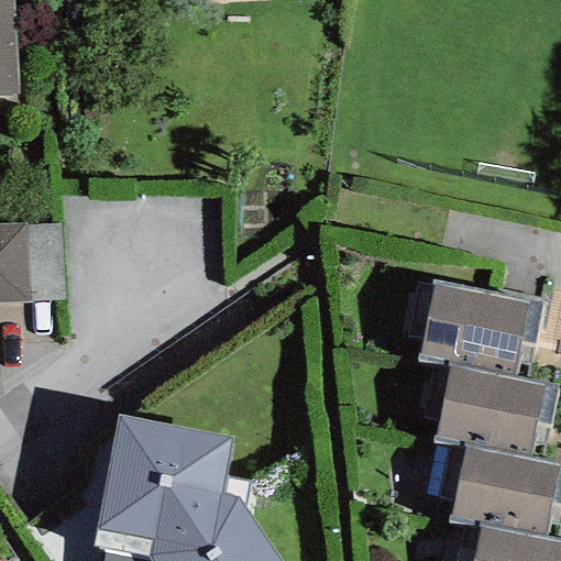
[(0,0),(0,94),(20,94),(13,0),(0,0)]
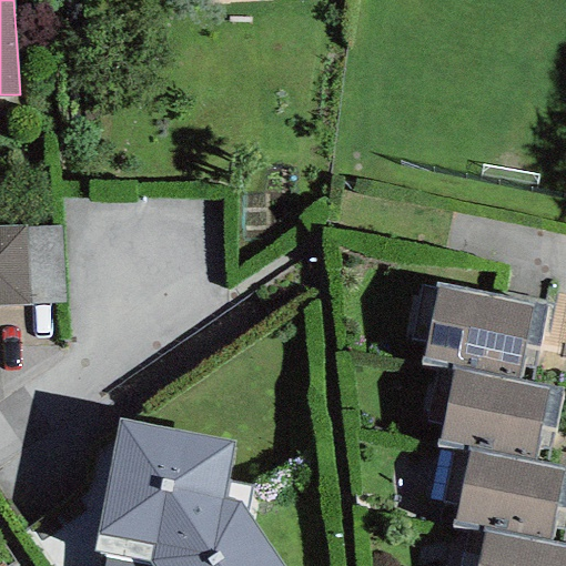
[(0,304),(31,303),(28,223),(0,223),(0,304)]
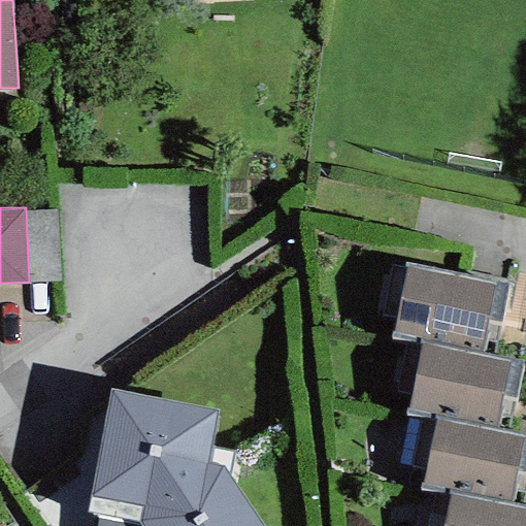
[(525,505),(522,504),(525,491),(525,434),(508,431),(524,362),(495,356),(511,280),(468,269),(467,273),(407,260),(393,334),(422,339),(406,412),(437,418),(421,487),(451,492),(444,525),(525,525),(525,505)]
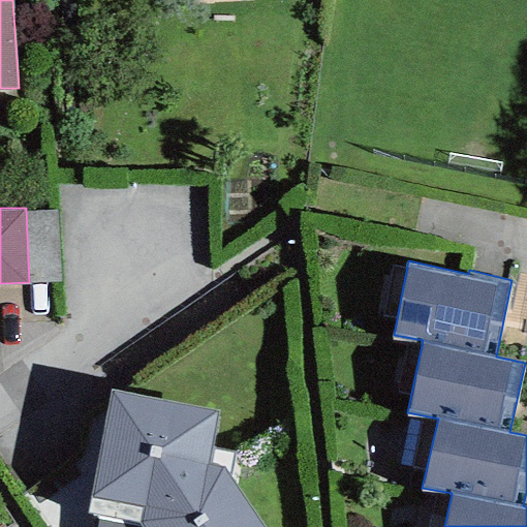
[(144,526),(265,526),(224,466),(210,464),(219,410),(112,389),(88,513),(101,516),(141,522),(144,526)]
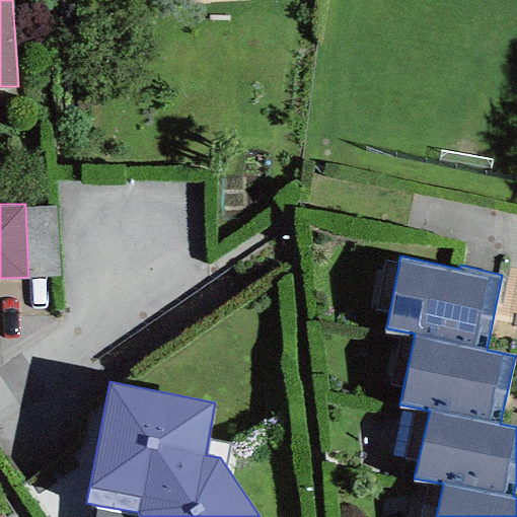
[(138,512),(99,506),(95,516),(141,516),(138,512)]
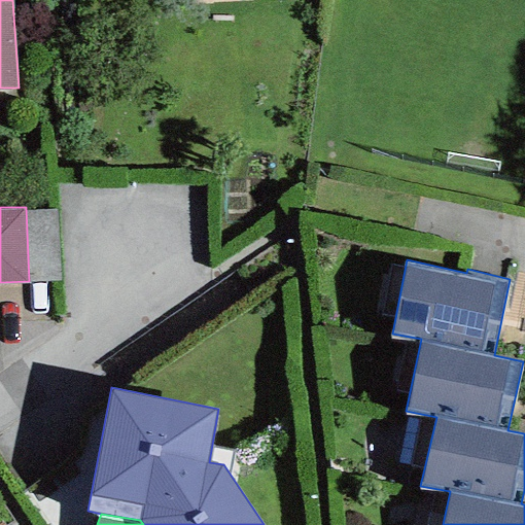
All buildings are outlined.
